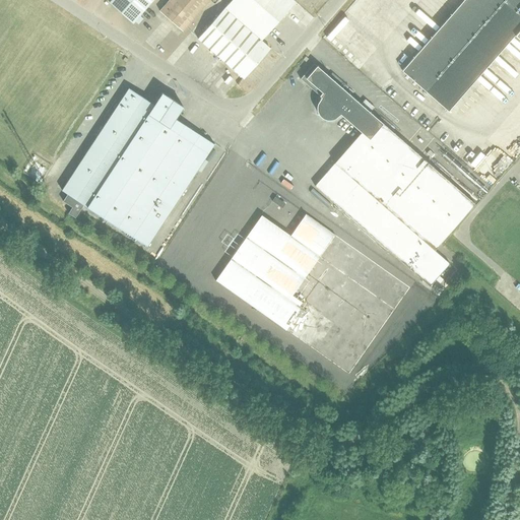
[(132,23),(152,0),(111,0),(109,3),(132,23)]
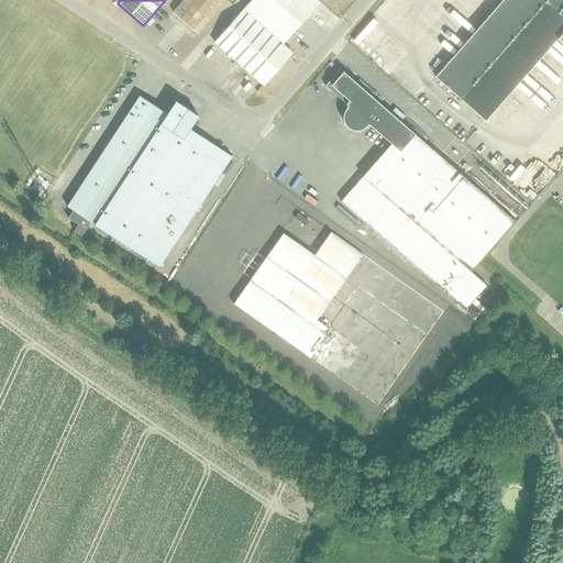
[(197,34),(227,0),(183,0),(173,12),(197,34)]
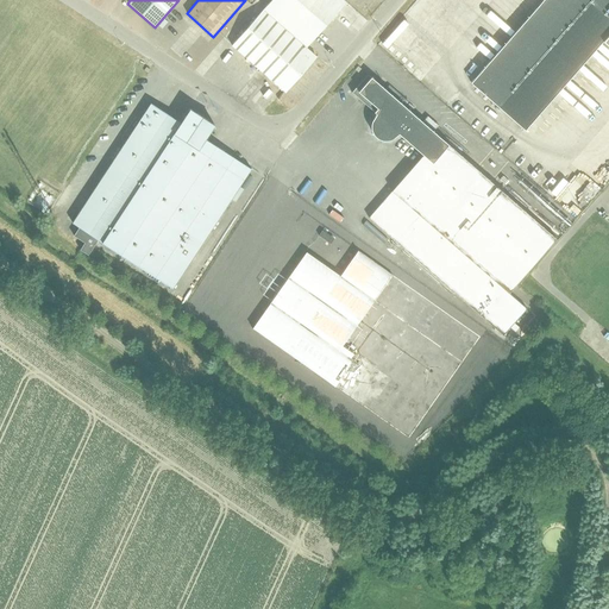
[(270,0),(231,45),(284,93),(308,66),(305,62),(312,52),(306,48),(345,2),(343,0),(270,0)]
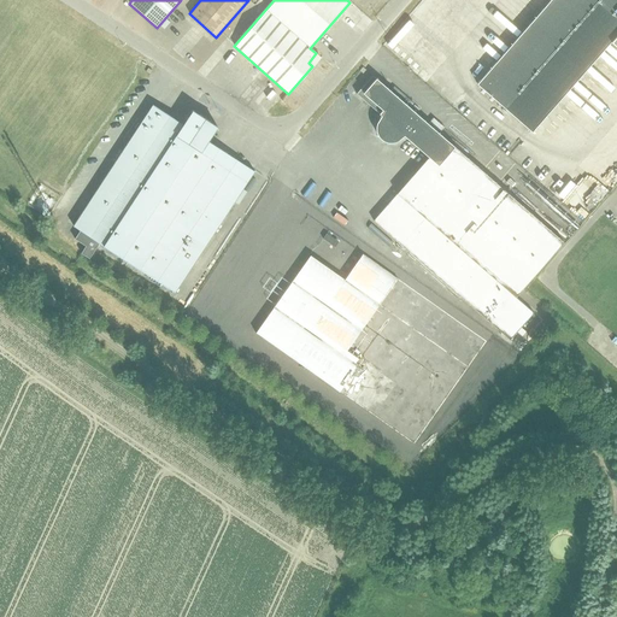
[(610,42),(616,33),(616,19),(593,0),(550,0),(476,83),(532,131),(610,42)]
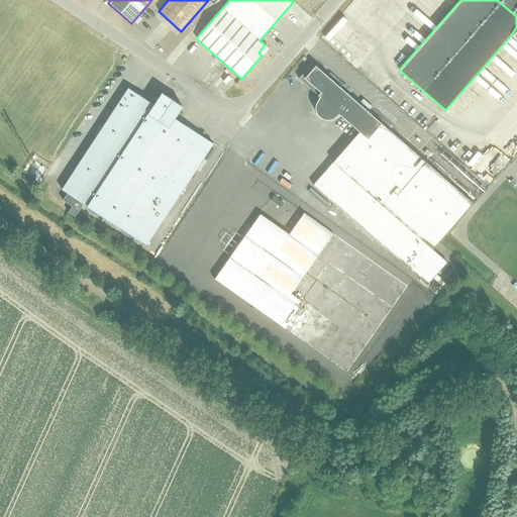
[(516,0),(497,0),(516,16),(516,27),(511,35),(516,39),(516,0)]
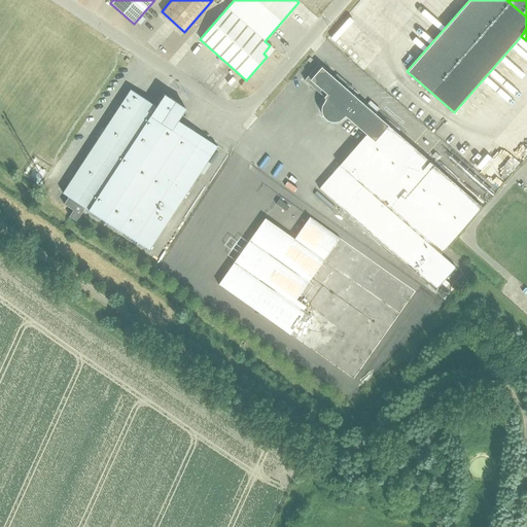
[(481,207),(317,64),(304,80),(325,99),(321,103),(320,109),(320,114),(329,123),(335,123),(341,120),(345,115),(365,134),(318,188),(377,239),(434,290),(455,267),(440,254),(452,239),(467,222),(481,207)]
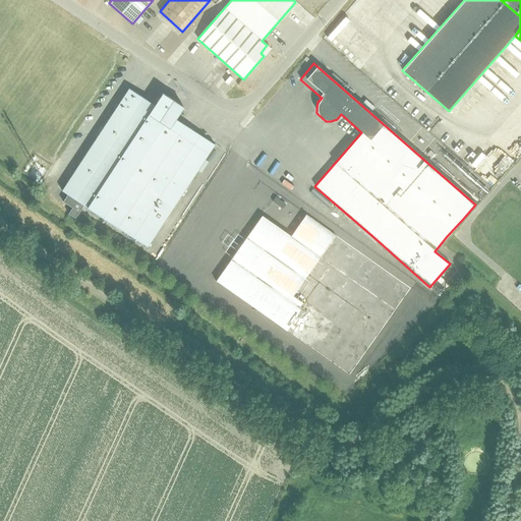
[(129,89),(61,190),(67,194),(62,201),(72,208),(68,214),(75,218),(83,206),(131,236),(147,247),(215,145),(175,119),(183,107),(162,93),(155,105),(129,89)]
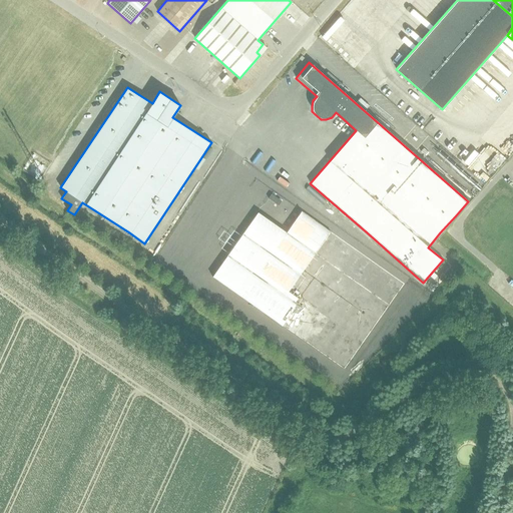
[(258,212),(212,277),(282,326),(286,320),(282,317),(290,306),(292,307),(298,297),(289,291),(315,253),(331,231),(302,211),(287,232),(286,232),(258,212)]
